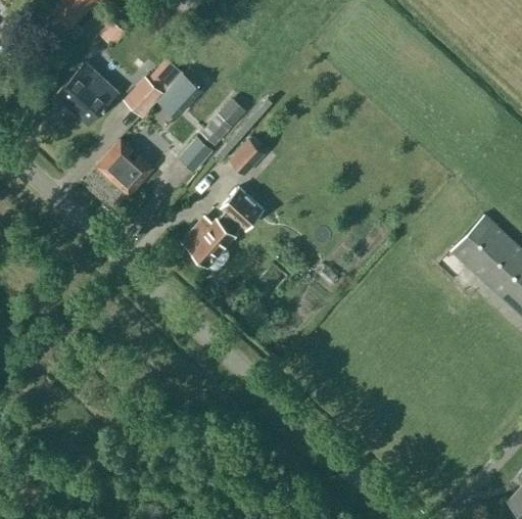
[(60,0),(51,11),(70,29),(96,0),(60,0)]
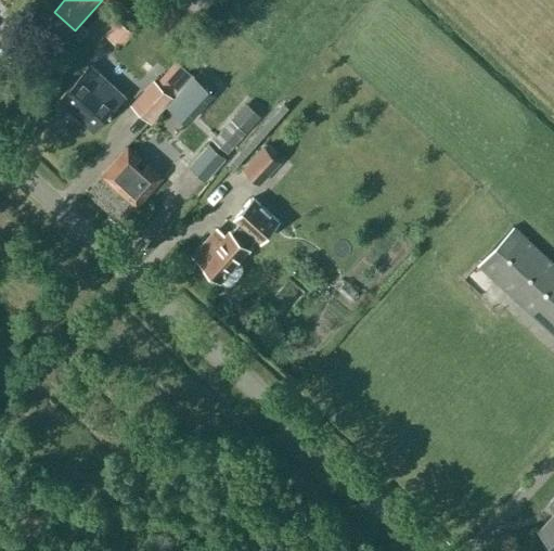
[(106,12),(87,34),(99,46),(119,23),(106,12)]
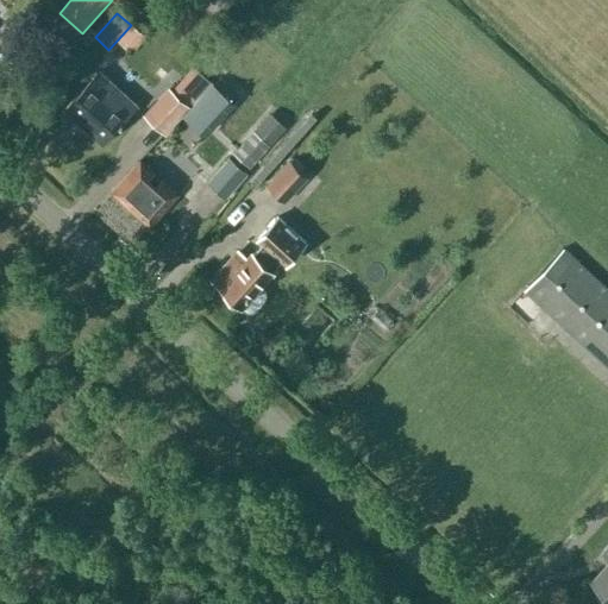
[(101,75),(66,112),(102,146),(138,109),(101,75)]
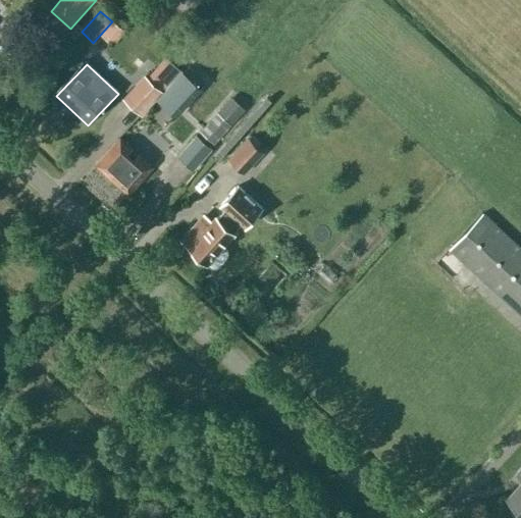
[(184,73),(157,103),(176,120),(203,92),(191,80),(196,74),(190,69),(186,75),(184,73)]
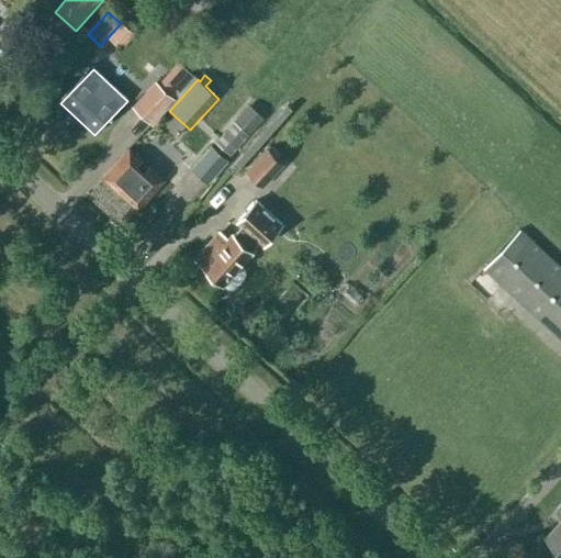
[(157,85),(135,110),(153,125),(176,101),(157,85)]
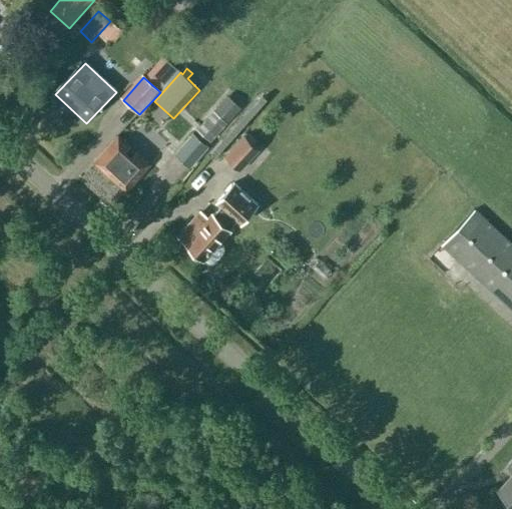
[(195,131),(209,144),(232,118),(218,106),(195,131)]
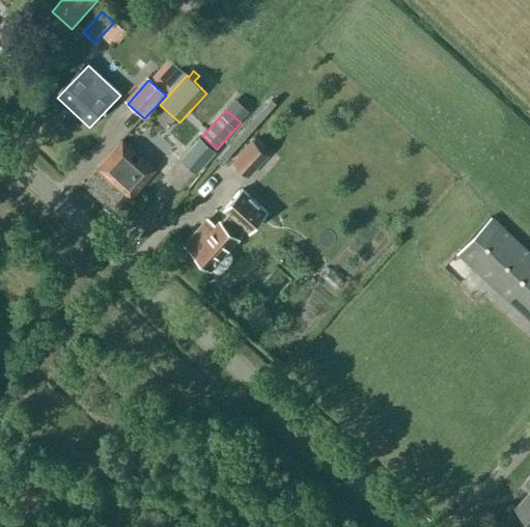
[(179,161),(196,175),(216,154),(198,139),(179,161)]
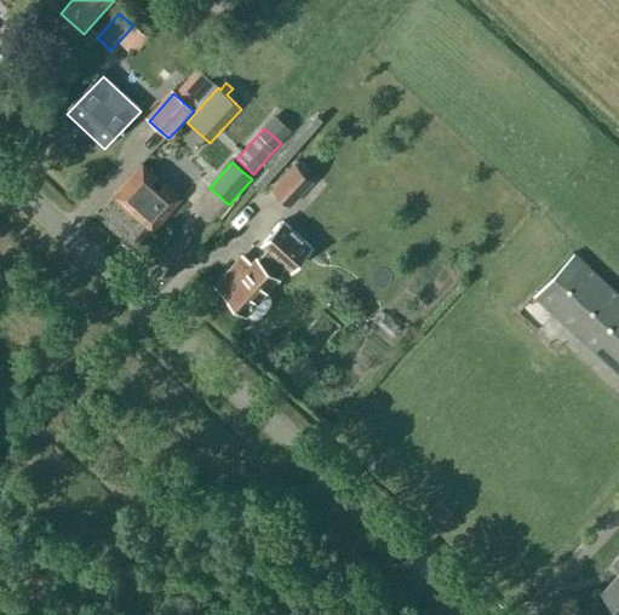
[(275,190),(293,207),(316,182),(298,165),(275,190)]
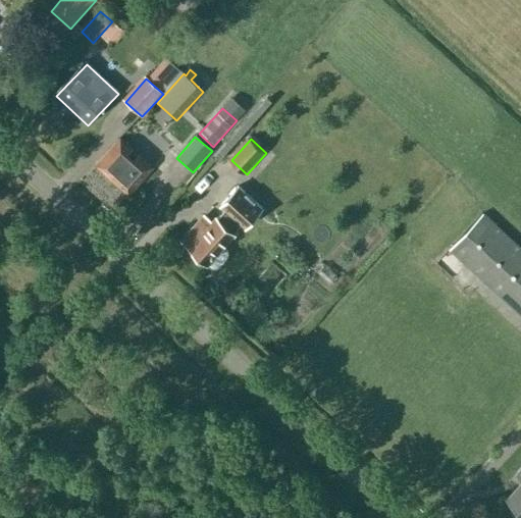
[(120,142),(98,168),(128,196),(152,169),(120,142)]
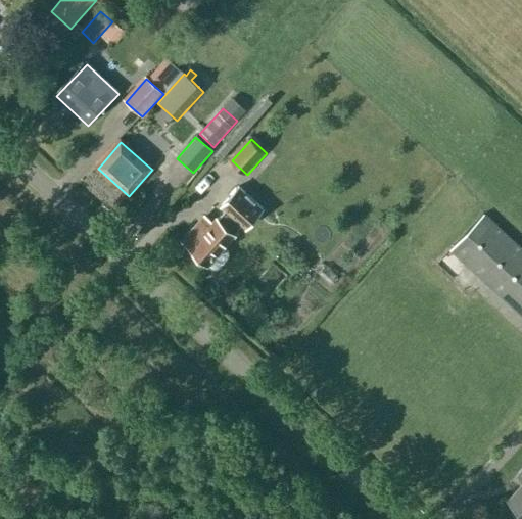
[(224,250),(244,228),(246,230),(263,211),(239,189),(222,207),(227,211),(214,226),(205,219),(182,244),(207,268),(208,268),(212,272),(218,271),(229,260),(228,254),(224,250)]
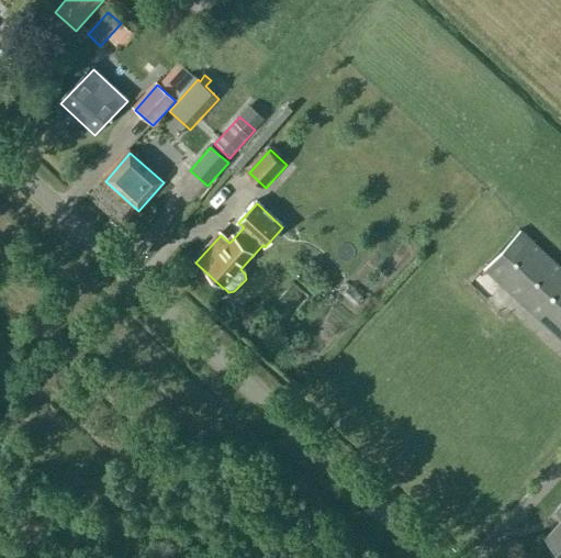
[(560,272),(519,234),(485,270),(560,341),(560,272)]
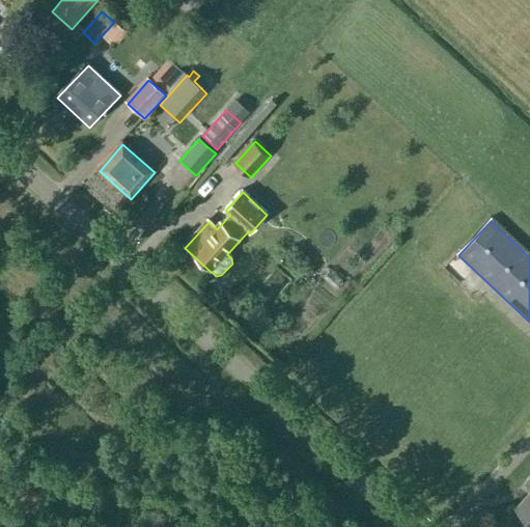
[(529,497),(517,511),(529,524),(529,478),(525,484),(529,489),(529,497)]
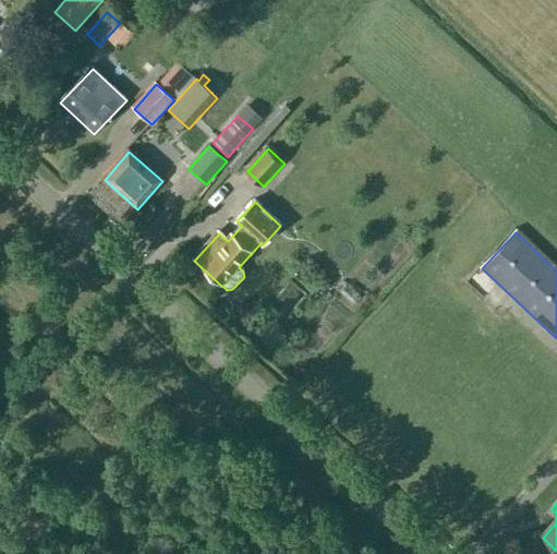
All buildings are outlined.
